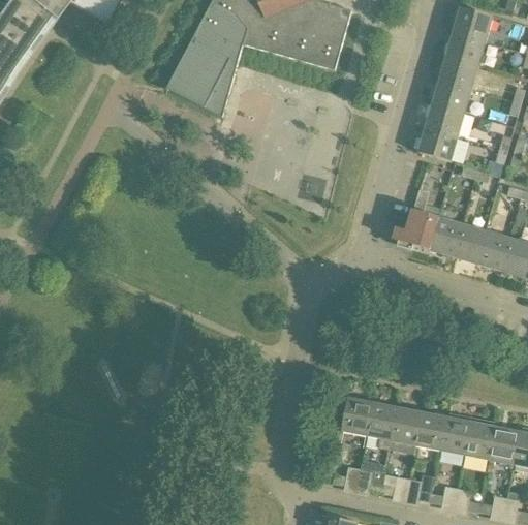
[(0,88),(5,81),(3,79),(12,64),(22,50),(24,52),(40,29),(42,26),(50,17),(54,20),(68,2),(84,10),(95,17),(103,20),(113,0),(32,0),(10,0),(9,2),(7,5),(0,14),(0,88)]
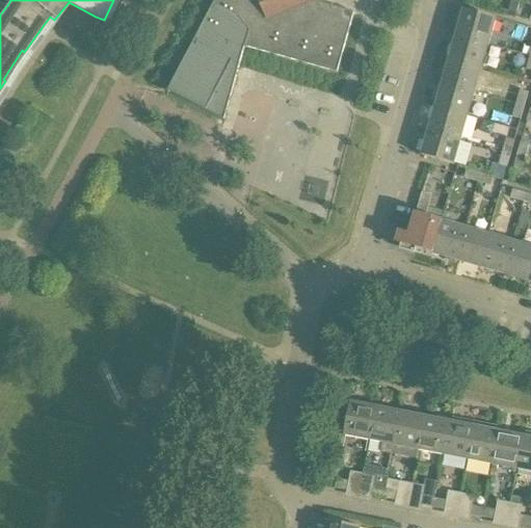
[(213,0),(167,87),(223,116),(238,66),(244,44),(336,70),(353,8),(324,1),(324,0),(213,0)]
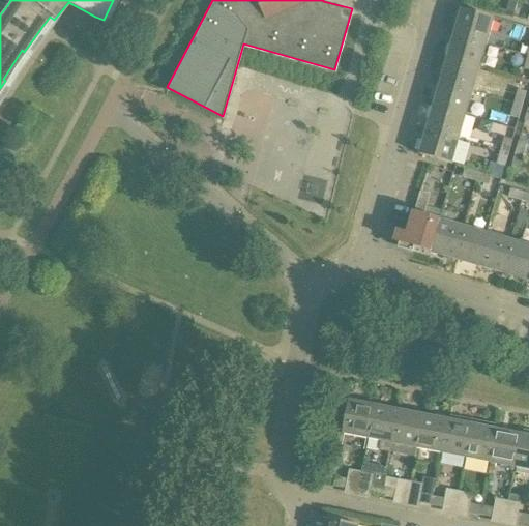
[(515,0),(507,0),(505,8),(511,10),(515,0)]
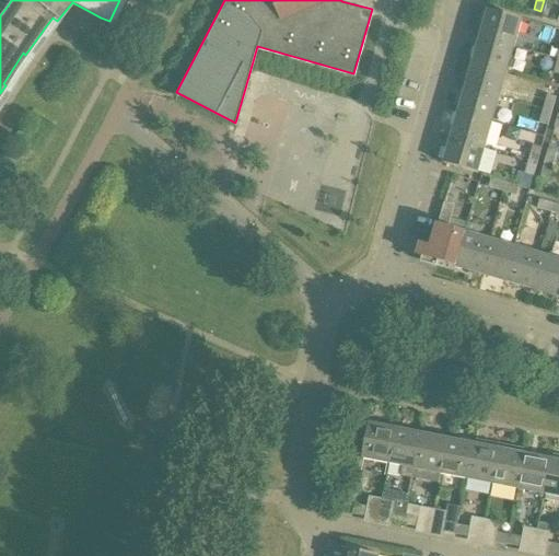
[(487,7),(479,33),(514,43),(521,16),(487,7)]
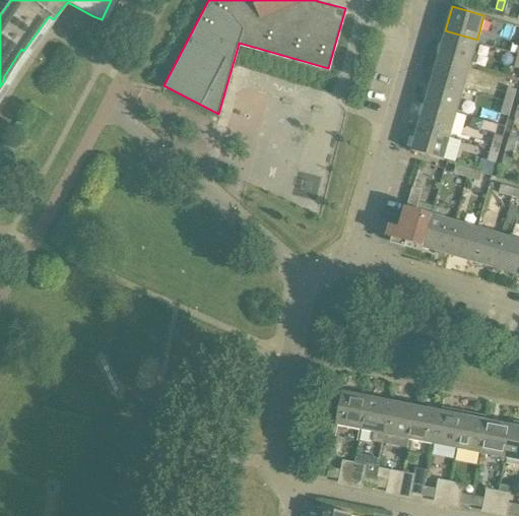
[(517,51),(518,51),(518,23),(513,22),(508,44),(518,47),(517,51)]
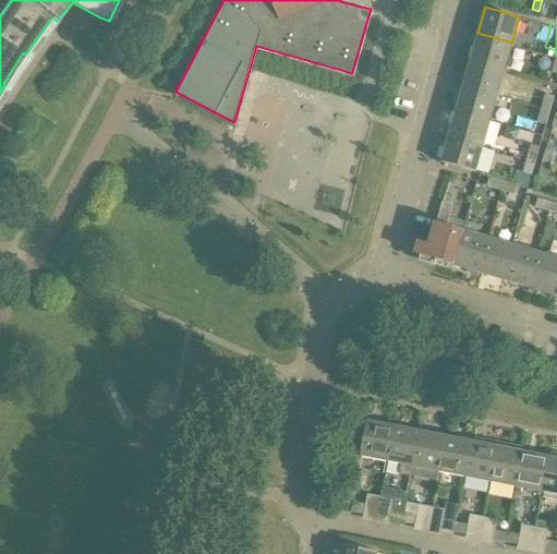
[(477,33),(471,57),(505,67),(512,43),(477,33)]
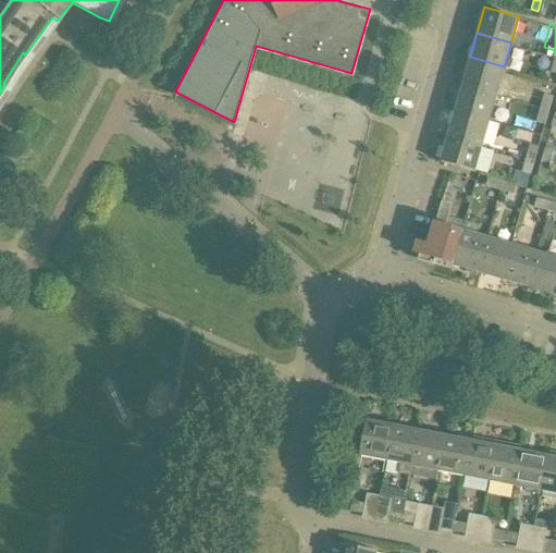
[(504,66),(470,57),(462,82),(496,91),(504,66)]
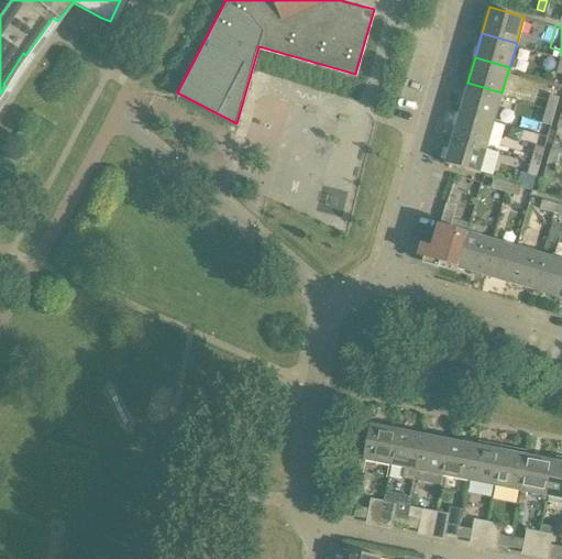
[(467,83),(460,109),(495,119),(502,92),(467,83)]
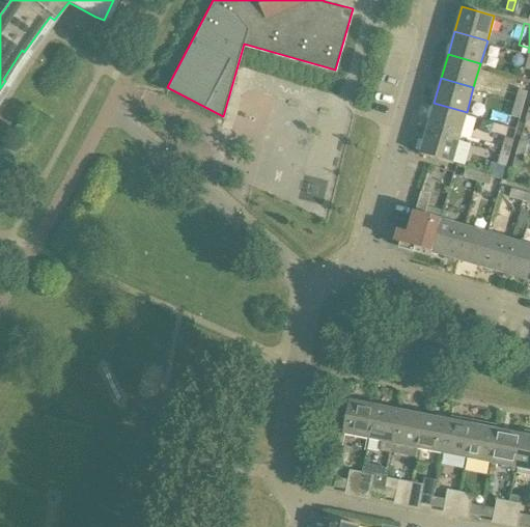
[(518,87),(514,101),(523,103),(527,89),(518,87)]
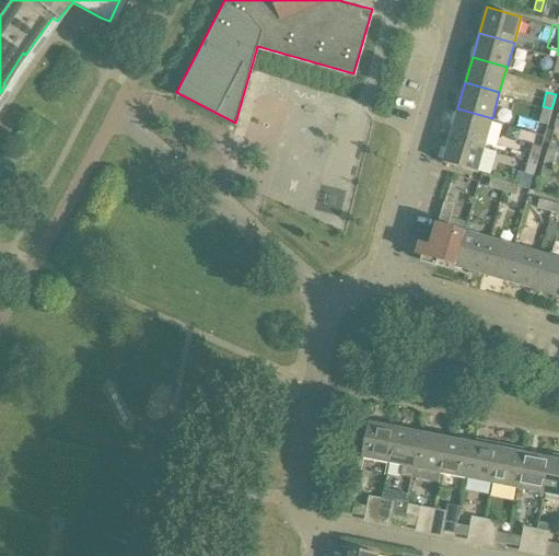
[(551,108),(543,106),(538,120),(548,123),(551,108)]
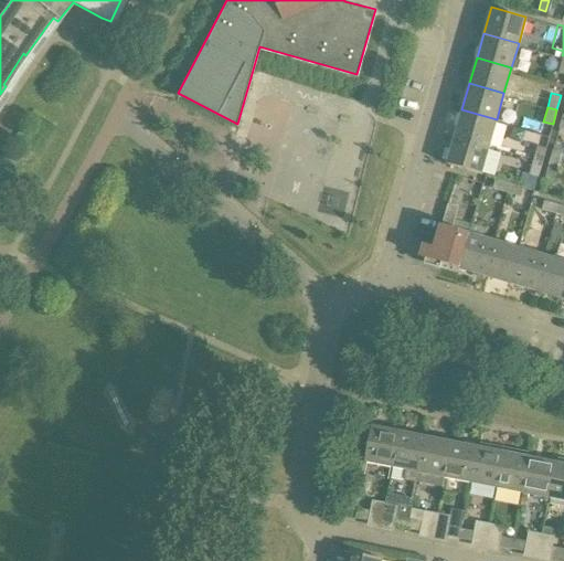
[(461,109),(455,135),(489,145),(497,119),(461,109)]
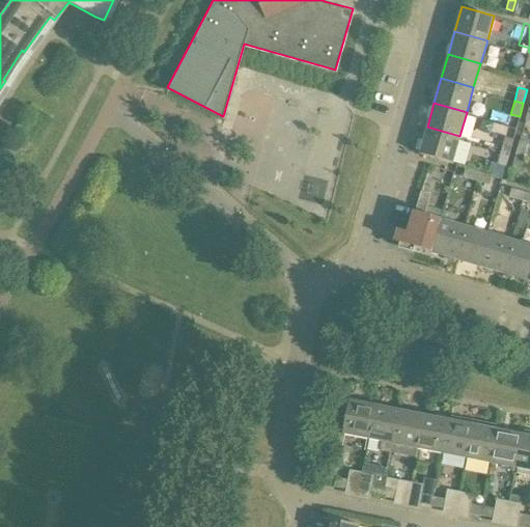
[(459,136),(427,127),(420,151),(452,161),(459,136)]
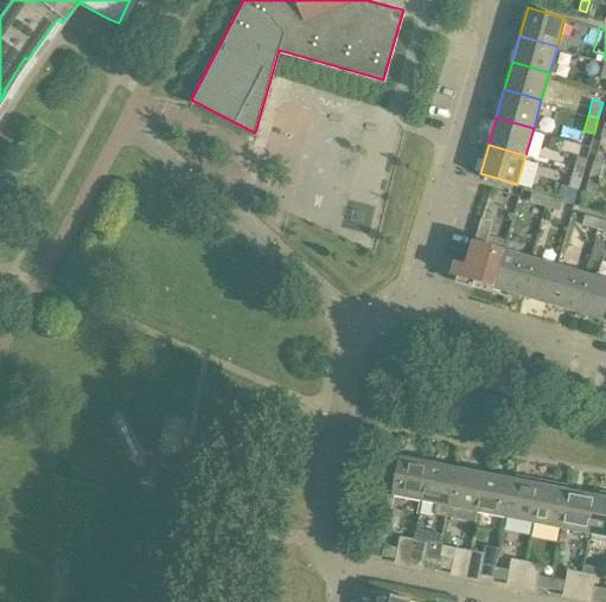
[(576,154),(572,170),(582,172),(586,157),(576,154)]
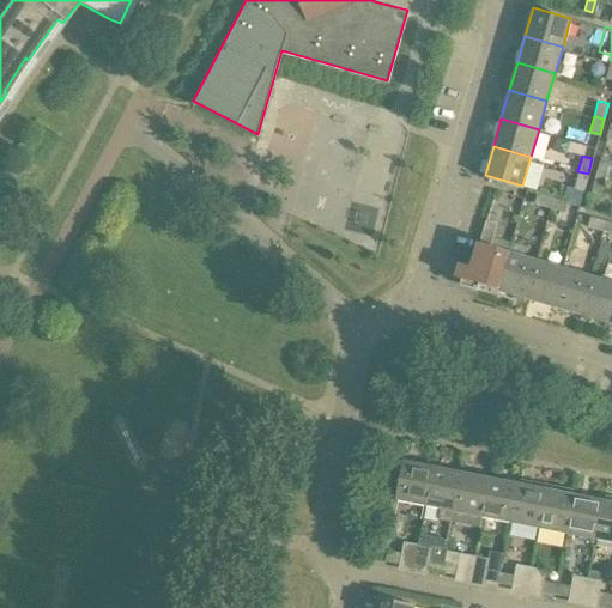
[(594,176),(604,178),(609,163),(599,160),(594,176)]
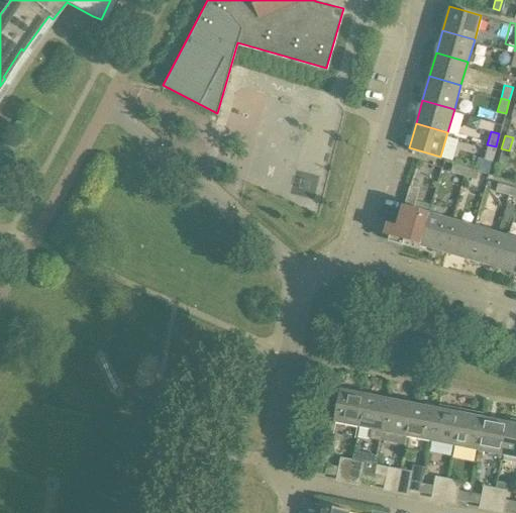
[(496,146),(487,144),(484,158),(492,160),(496,146)]
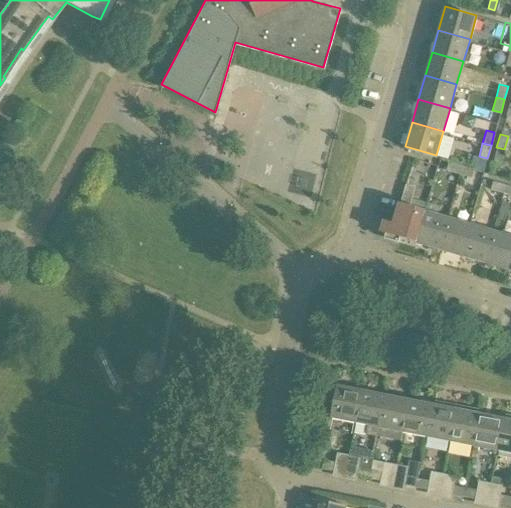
[(504,149),(496,147),(493,159),(501,162),(504,149)]
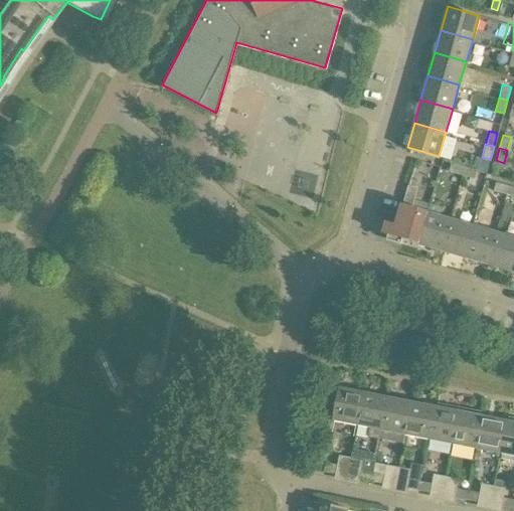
[(462,173),(464,165),(451,161),(449,169),(462,173)]
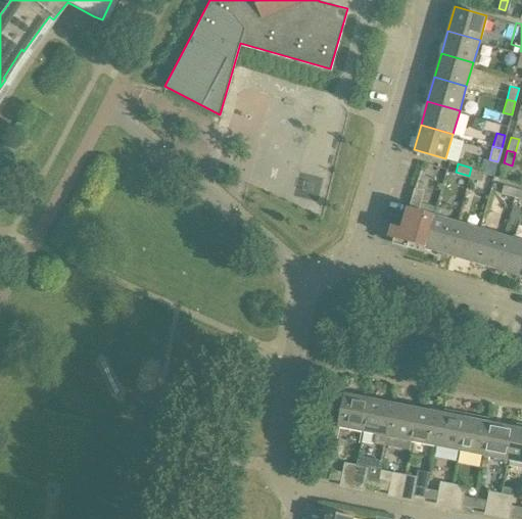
[(471,168),(469,176),(482,179),(484,171),(471,168)]
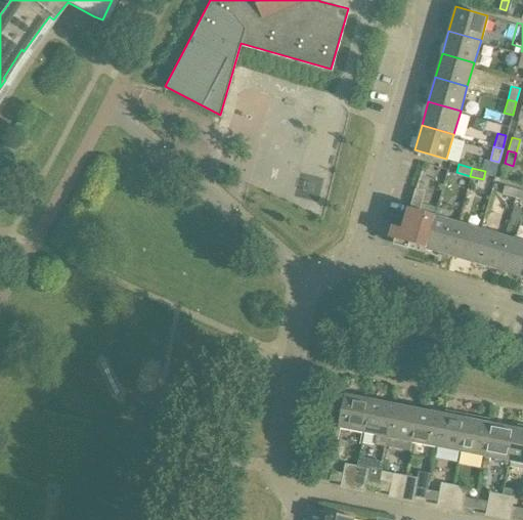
[(515,196),(518,187),(505,183),(502,192),(515,196)]
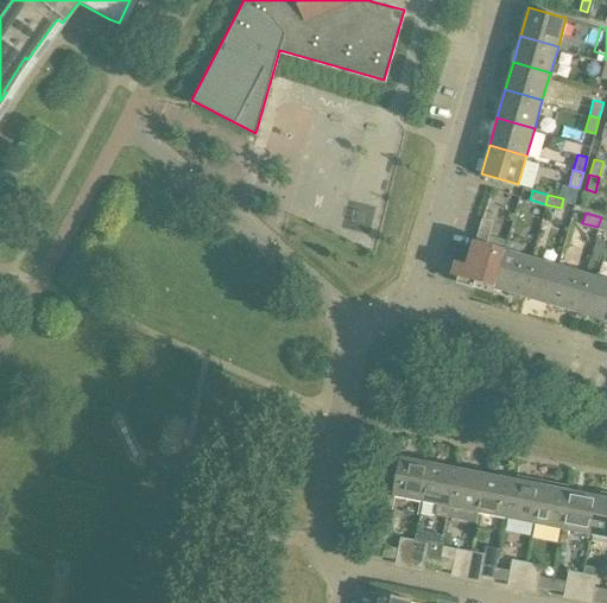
[(481,216),(474,240),(485,243),(492,219),(481,216)]
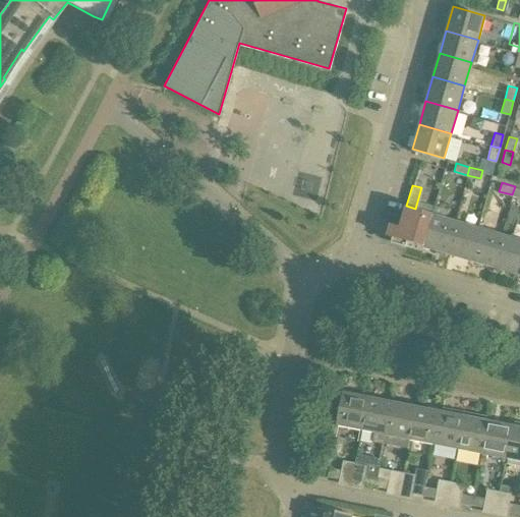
[(430,213),(415,209),(406,206),(400,226),(390,223),(387,234),(421,244),(430,213)]
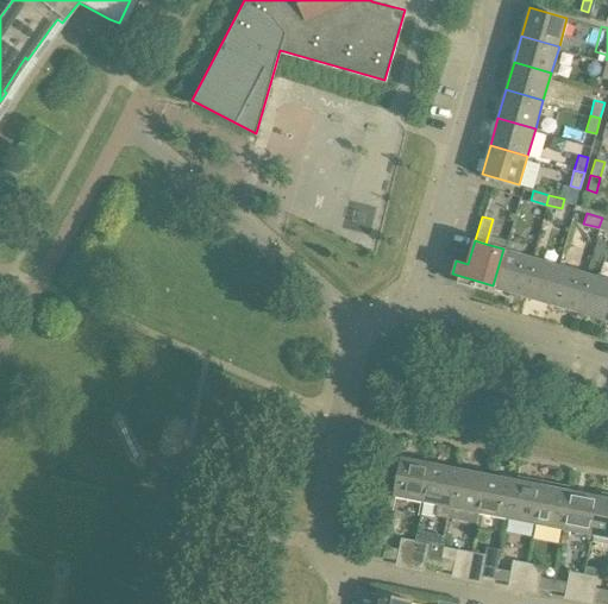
[(531,257),(503,249),(493,285),(520,294),(531,257)]
